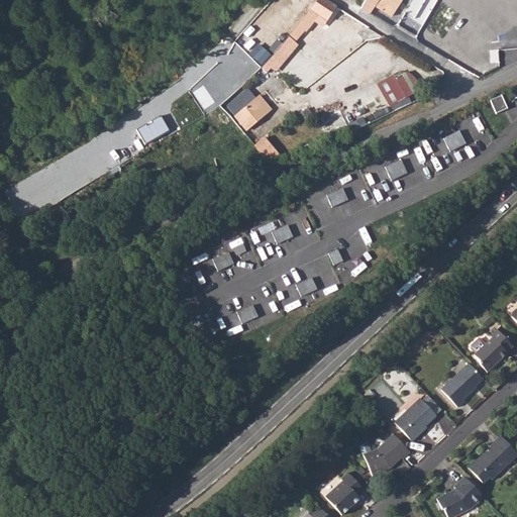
[(281,0),(296,0),(306,9),(314,0),(279,0),(281,1),(281,0)]
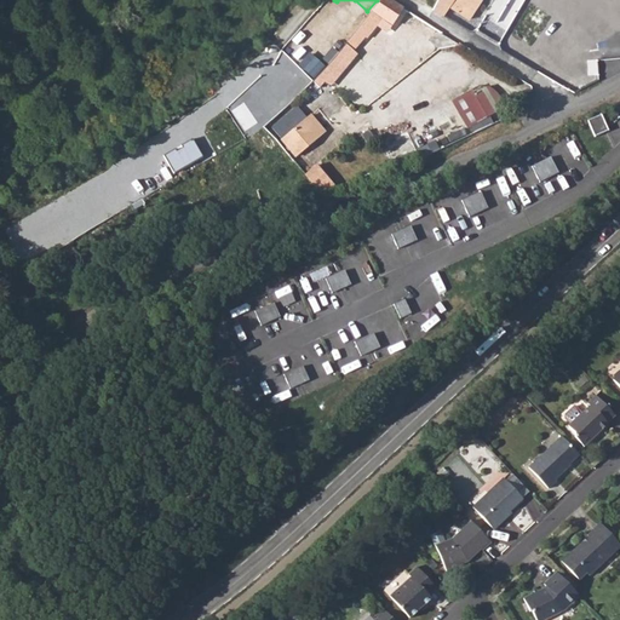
[(396,19),(407,3),(401,0),(379,0),(361,32),(368,36),(371,34),(373,36),(386,13),(396,19)]
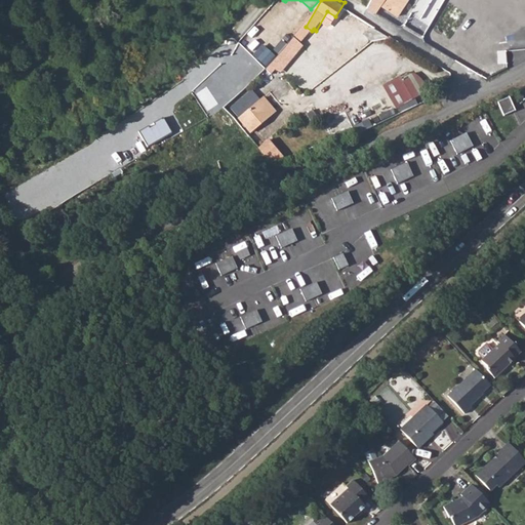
[(382,0),(380,4),(398,15),(408,0),(382,0)]
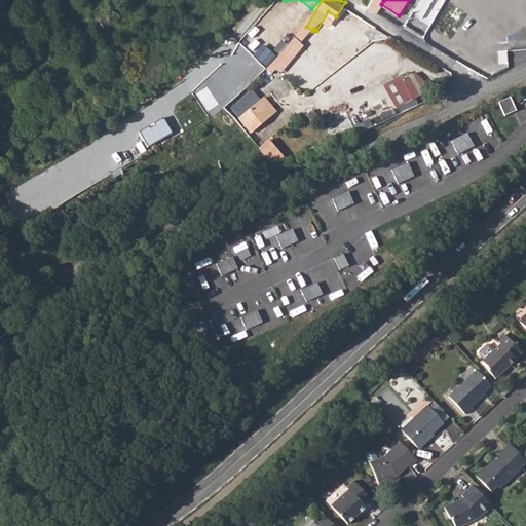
[(308,38),(302,34),(299,38),(306,43),(308,38)]
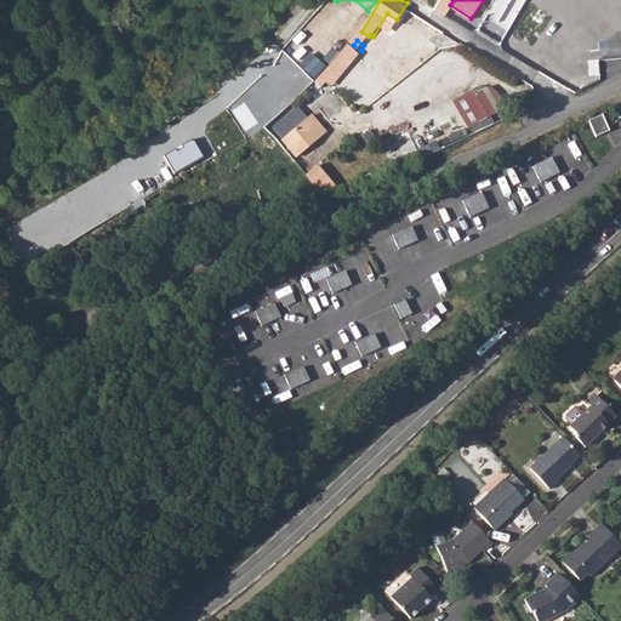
[(493,81),(465,98),(479,121),(506,104),(493,81)]
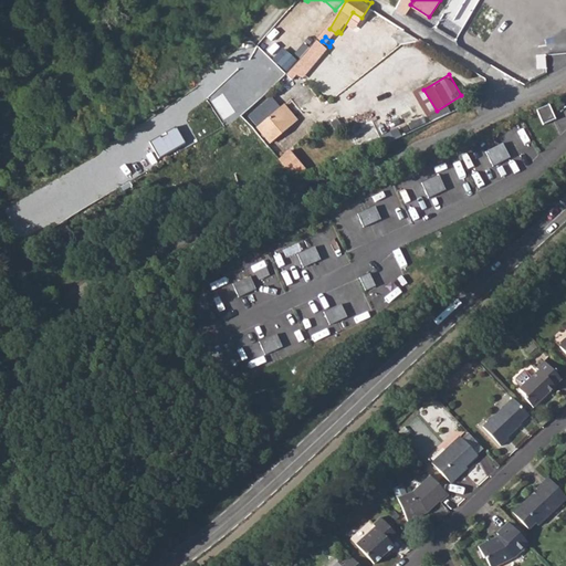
[(265,128),(270,133),(295,112),(292,108),(293,107),(284,97),(282,100),(272,88),(249,108),(263,125),(261,127),(263,129),(265,128)]
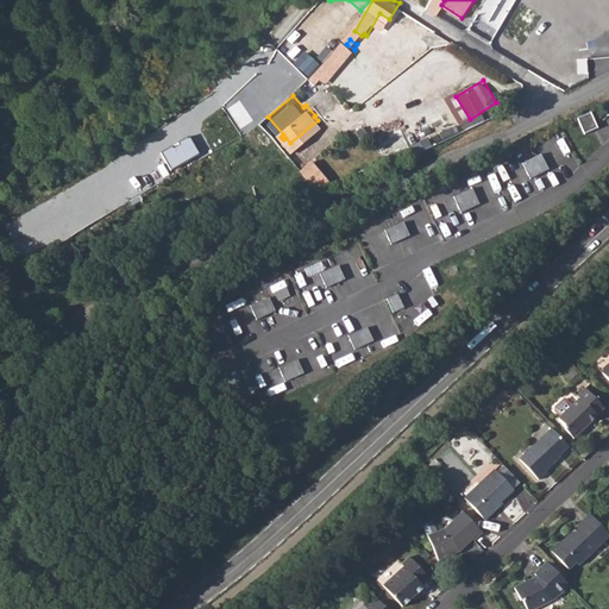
[(592,112),(578,118),(585,132),(598,126),(592,112)]
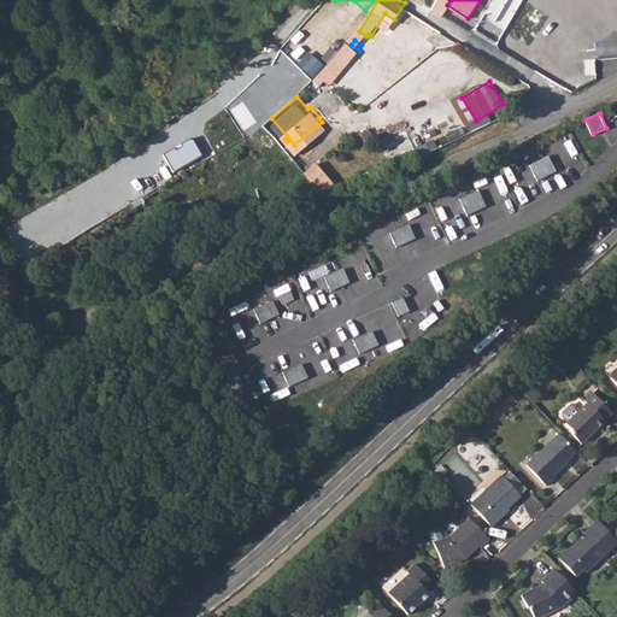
[(322,122),(294,145),(295,147),(317,129),(316,129),(323,123),(322,122)]
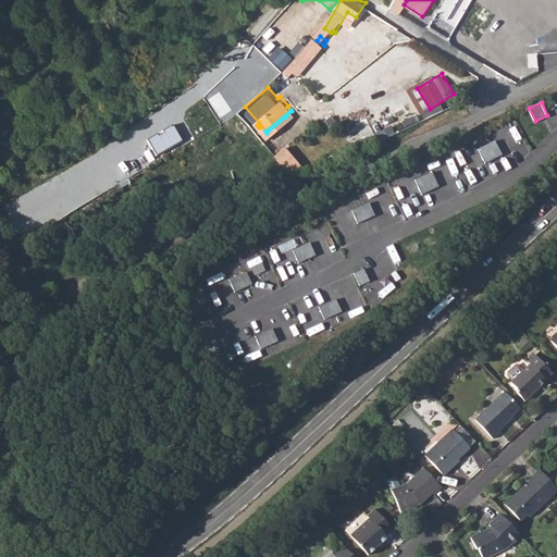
[(332,110),(325,114),(330,122),(337,116),(332,110)]
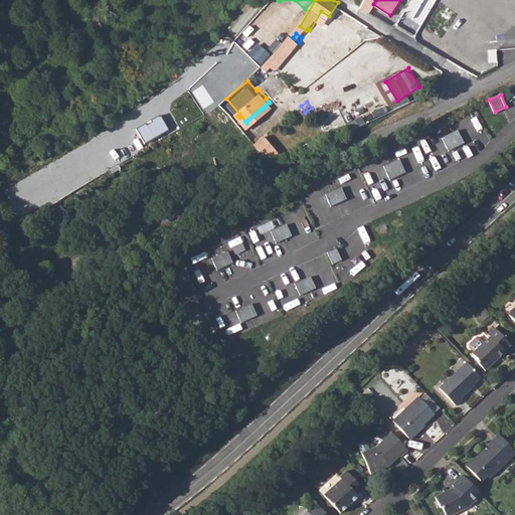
[(448,150),(465,144),(460,130),(444,136),(448,150)]
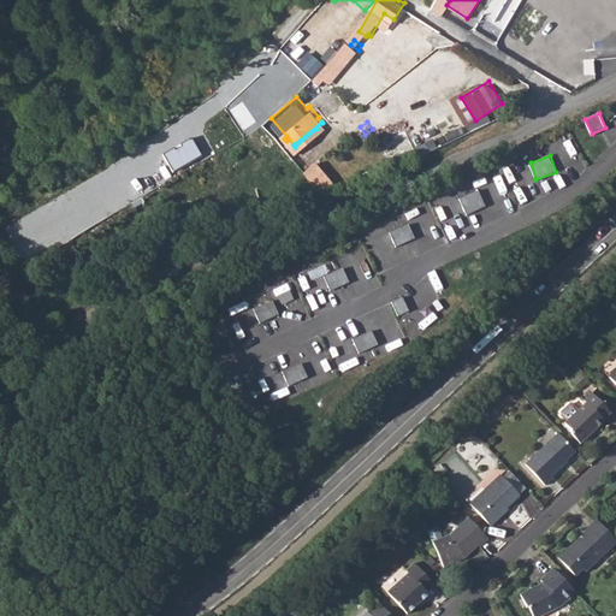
[(323,195),(336,184),(317,163),(303,173),(323,195)]
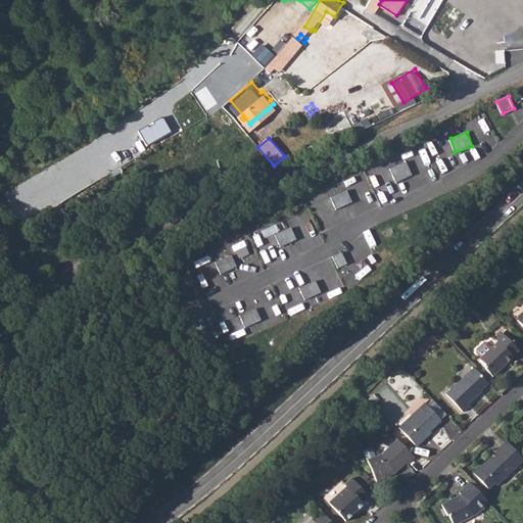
[(442,170),(455,163),(448,152),(436,158),(442,170)]
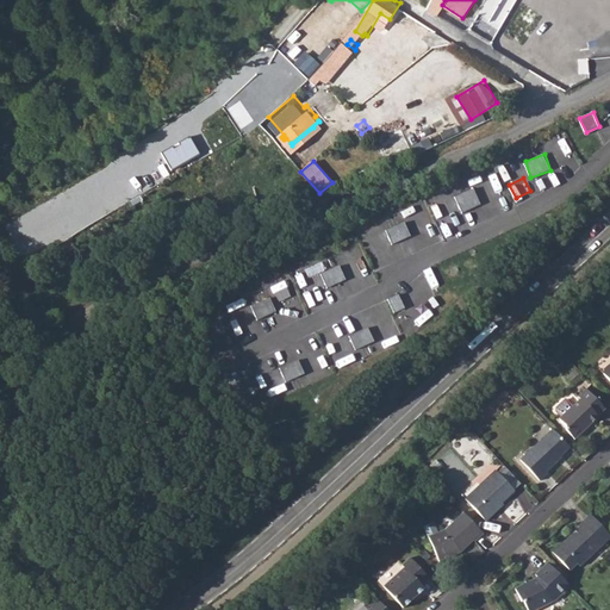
[(474,187),(455,197),(462,212),(481,204),(474,187)]
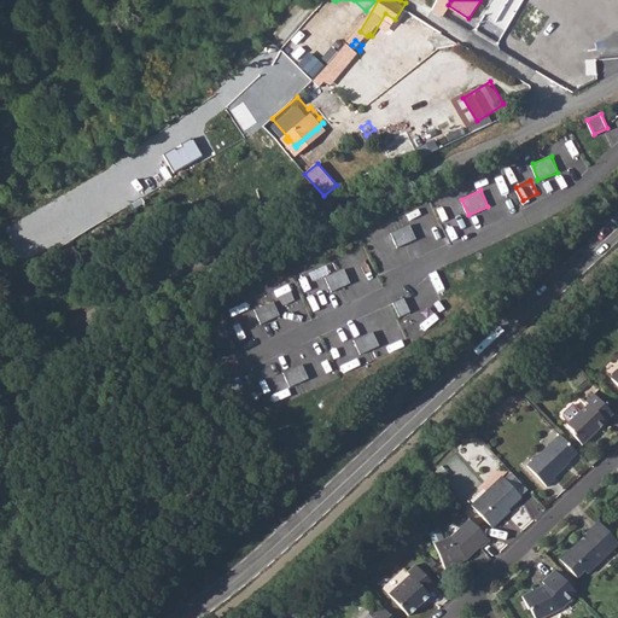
[(397,248),(417,239),(410,225),(391,233),(397,248)]
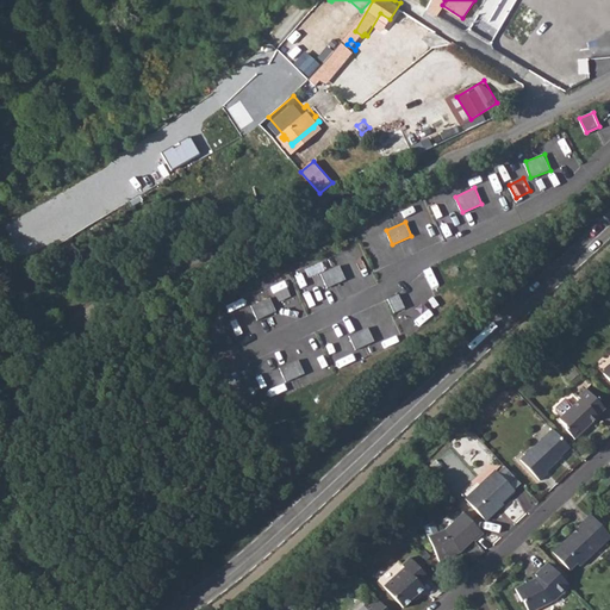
[(322,272),(327,286),(346,280),(341,266),(322,272)]
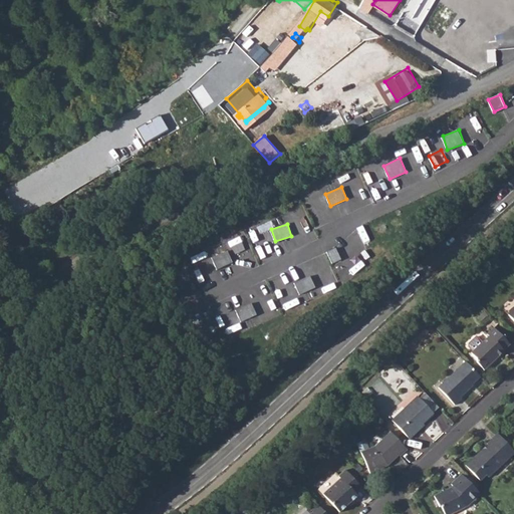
[(217,268),(233,263),(229,251),(213,257),(217,268)]
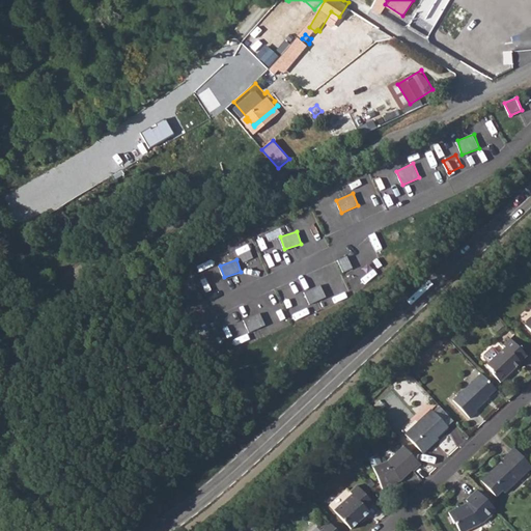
[(305,291),(309,304),(327,297),(322,284),(305,291)]
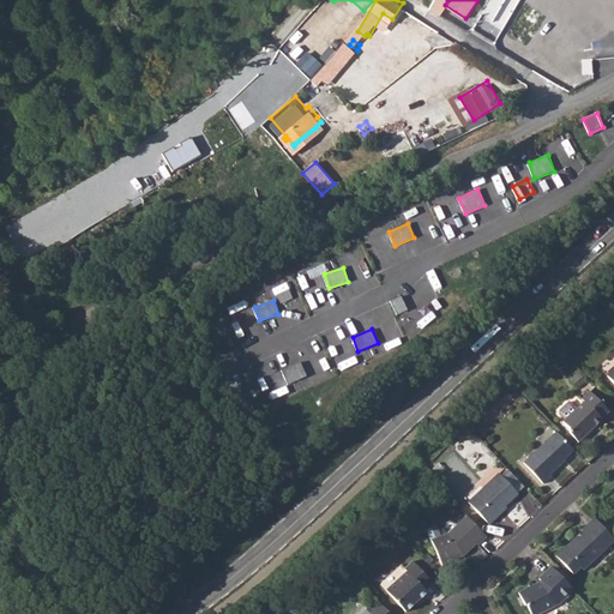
[(282,369),(288,384),(307,375),(301,361),(282,369)]
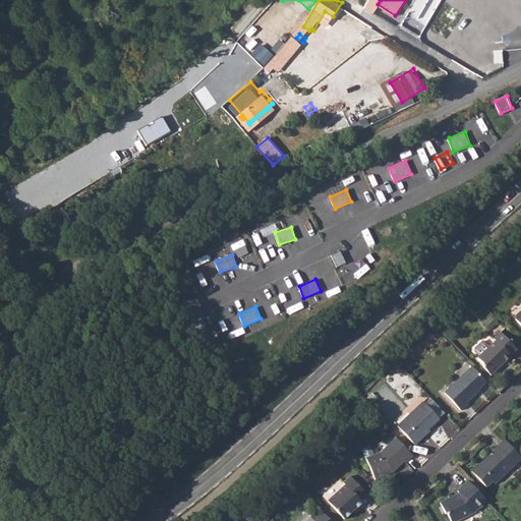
[(493,341),(475,357),(481,364),(481,367),(489,374),(510,356),(509,355),(515,348),(499,332),(491,340),(493,341)]
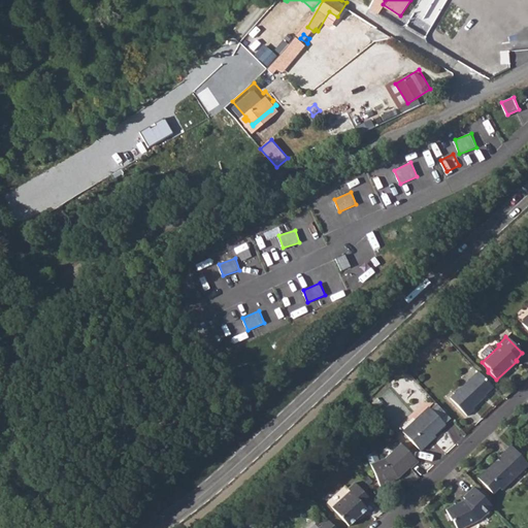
[(492,387),(476,370),(452,394),(447,399),(464,418),(471,410),(470,409),(484,396),(483,395),(492,387)]
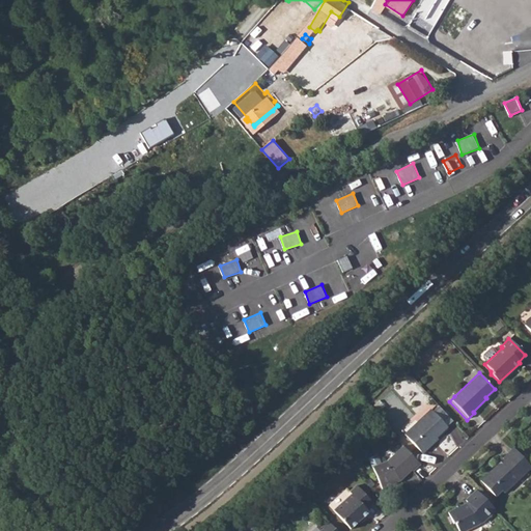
[(409,430),(403,435),(421,453),(431,444),(434,442),(432,441),(447,426),(441,420),(430,410),(409,430)]
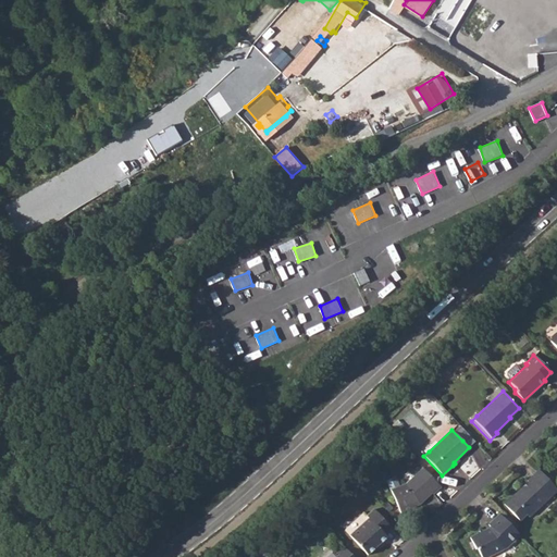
[(441,486),(422,467),(405,482),(406,483),(391,487),(397,511),(419,505),(431,493),(432,494),(441,486)]
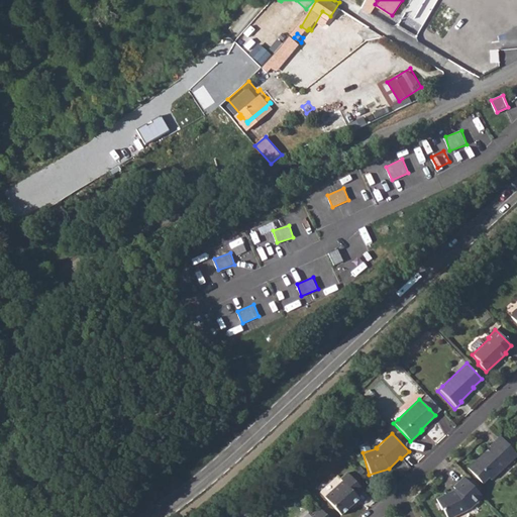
[(516,454),(516,453),(499,434),(488,445),(489,446),(468,468),(483,484),(489,477),(491,480),(516,454)]
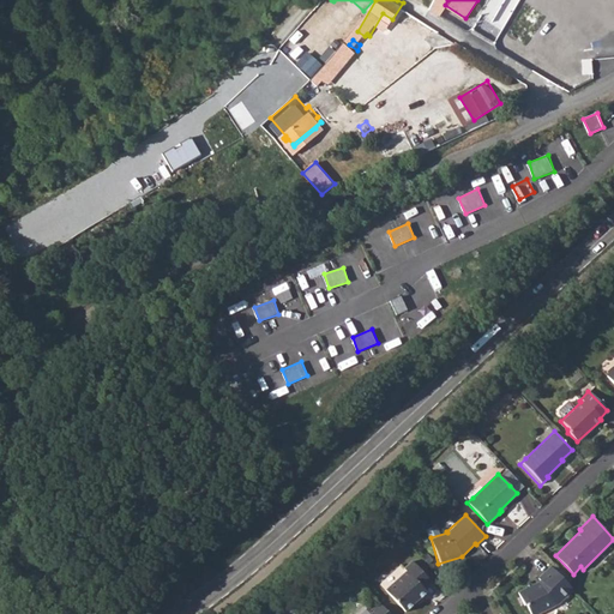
[(411,561),(408,564),(404,569),(407,571),(386,591),(405,612),(422,597),(427,593),(423,589),(431,582),(411,561)]
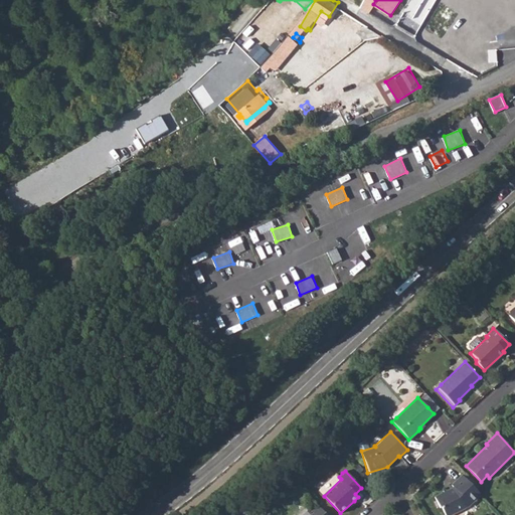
[(480,495),(463,476),(447,491),(441,494),(442,495),(435,499),(440,509),(442,508),(445,514),(453,514),(464,510),(467,507),(468,507),(480,495)]
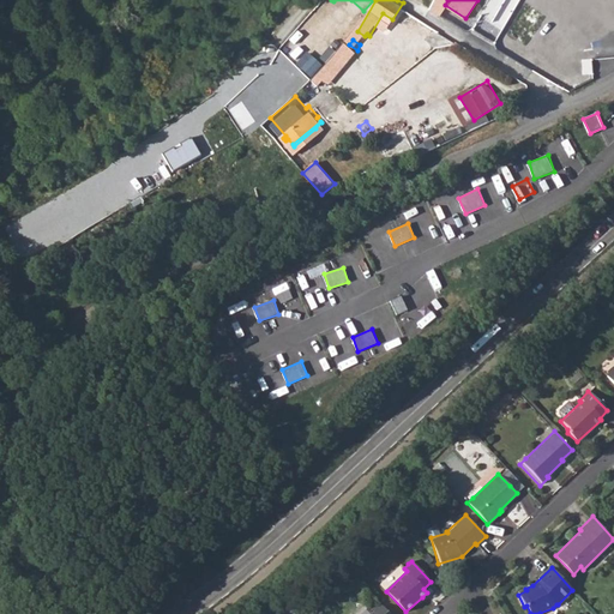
[(389,613),(377,601),(369,608),(373,612),(371,613),(389,613)]
